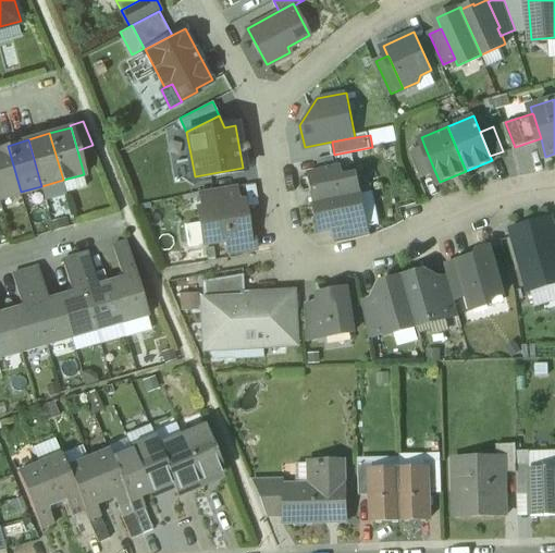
[(8,146),(0,147),(0,197),(21,192),(8,146)]
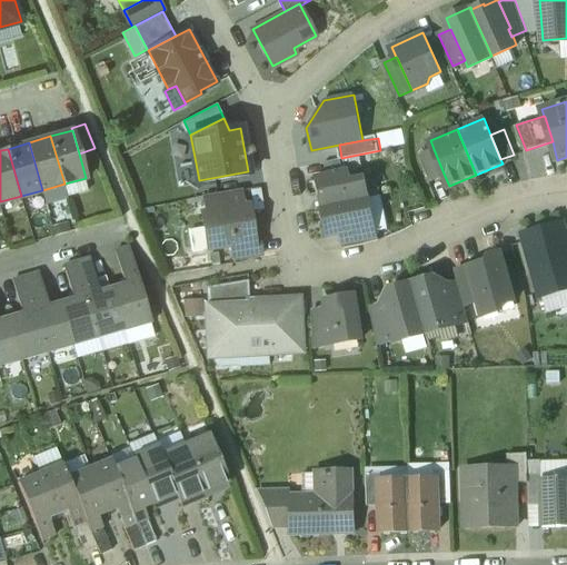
[(434,149),(420,155),(431,179),(444,174),(434,149)]
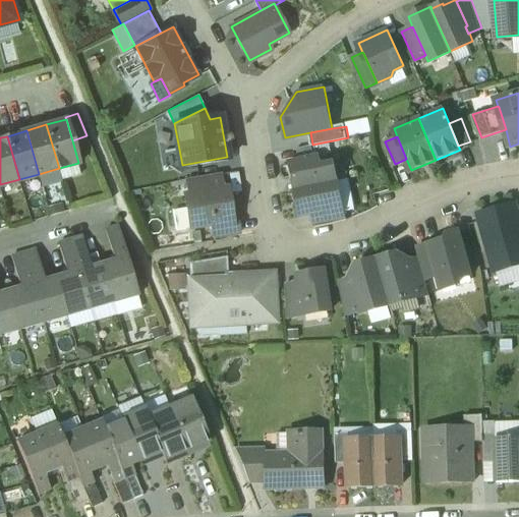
[(304,146),(296,148),(298,159),(307,158),(304,146)]
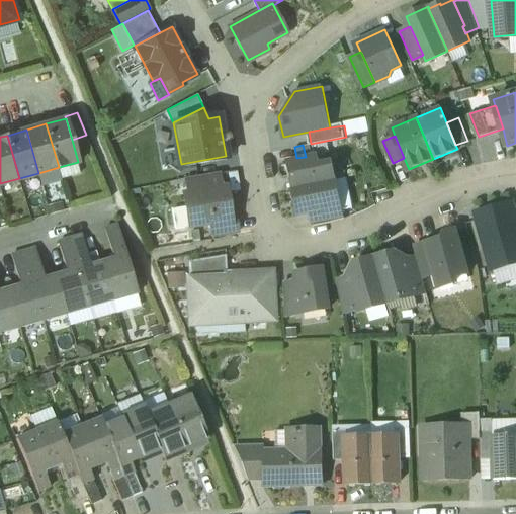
[(294,147),(275,151),(277,163),(285,161),(296,158),(294,147)]
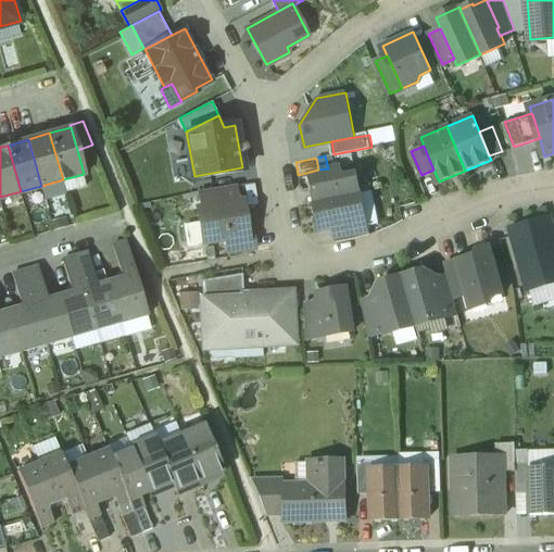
[(341,166),(306,173),(312,201),(361,191),(356,174),(347,176),(342,173),(341,166)]
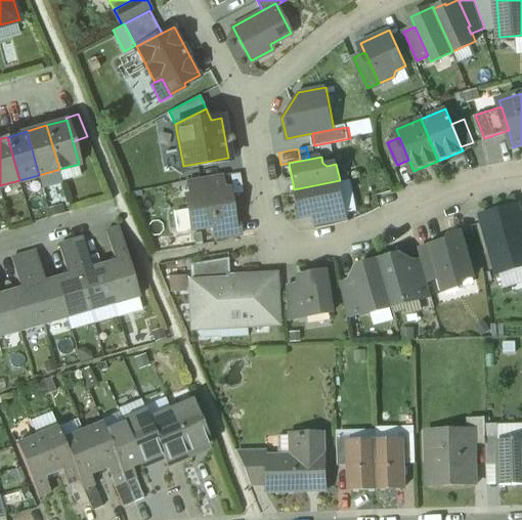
[(223,173),(187,179),(190,195),(226,188),(223,173)]
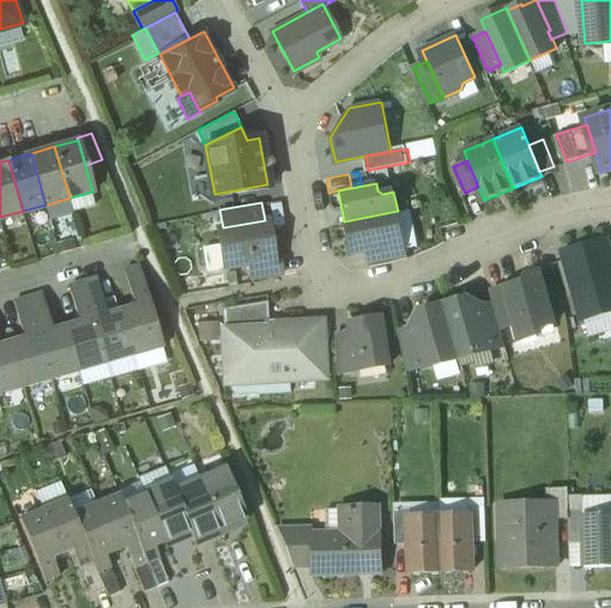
[(344,222),(350,253),(369,249),(404,242),(404,239),(398,211),(344,222)]
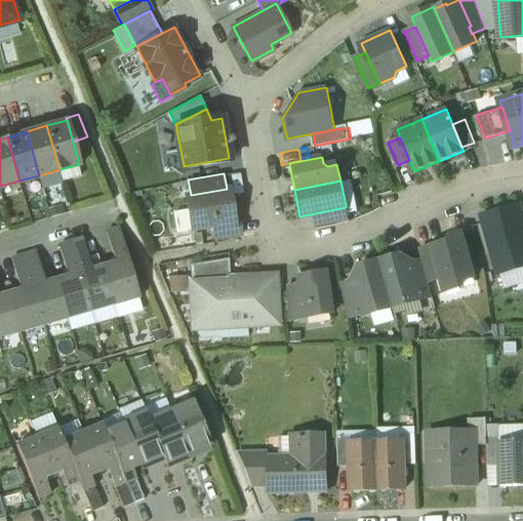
[(191,195),(187,196),(189,208),(193,228),(212,225),(235,222),(235,219),(230,189),(227,189),(191,195)]
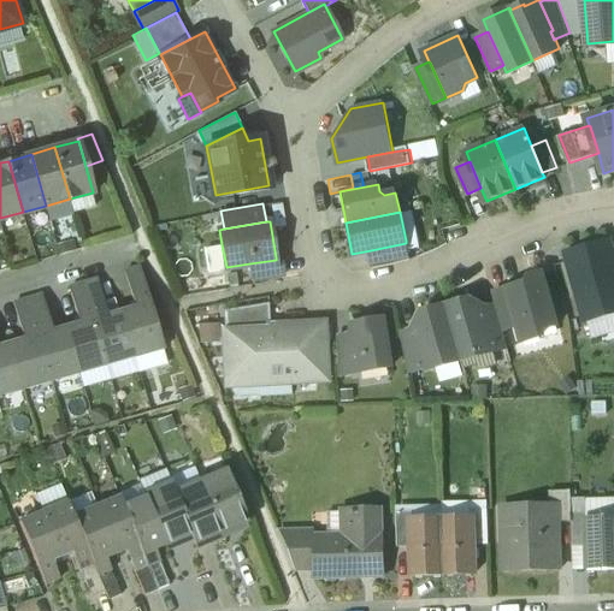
[(406,243),(371,250),(375,267),(395,262),(411,257),(407,241),(406,241),(406,243)]
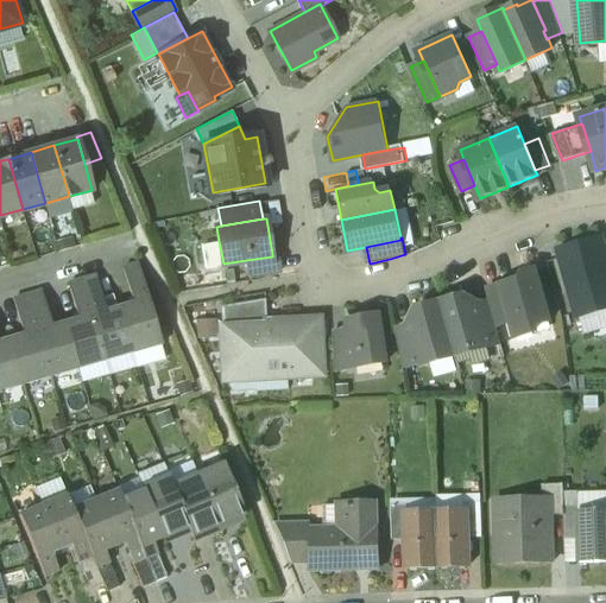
[(605,247),(603,237),(561,249),(580,312),(605,305),(605,247)]
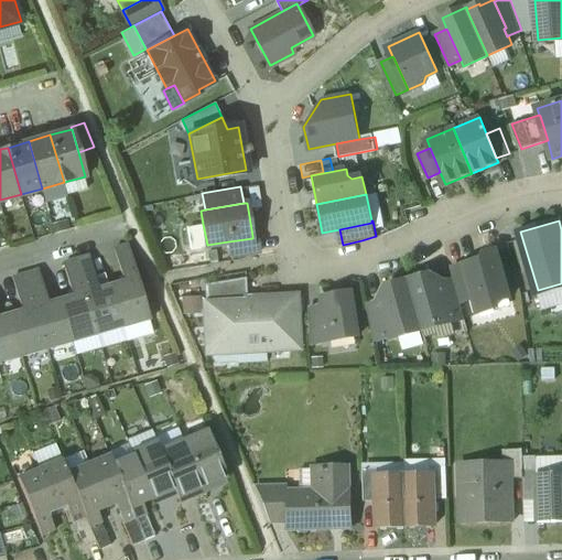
[(203,224),(188,226),(192,248),(207,245),(203,224)]
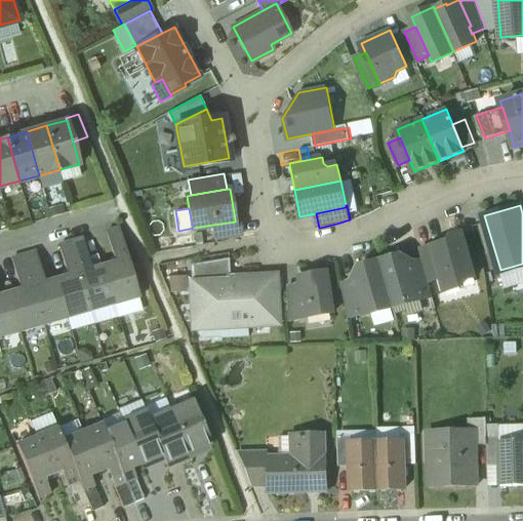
[(235,219),(235,222),(212,225),(214,238),(242,233),(239,219),(235,219)]
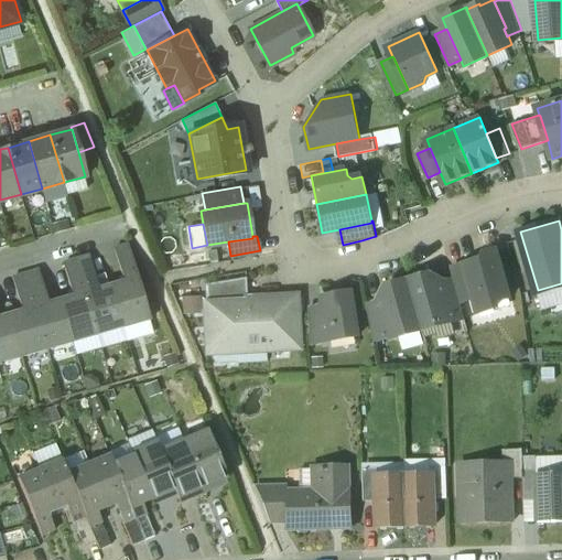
[(129,243),(115,246),(121,268),(134,265),(129,243)]
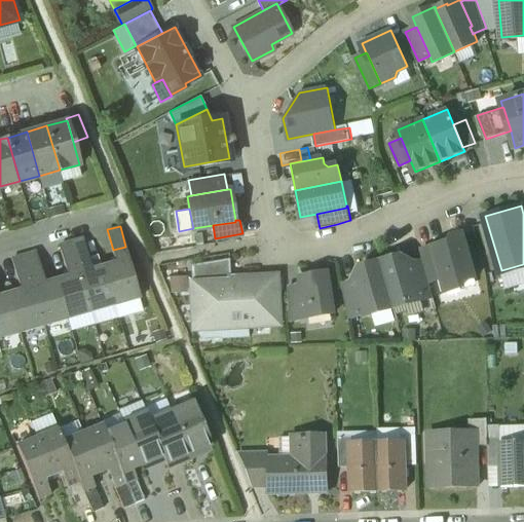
[(453,240),(435,246),(444,277),(443,277),(447,291),(463,286),(462,281),(476,276),(463,232),(452,235),(453,240)]
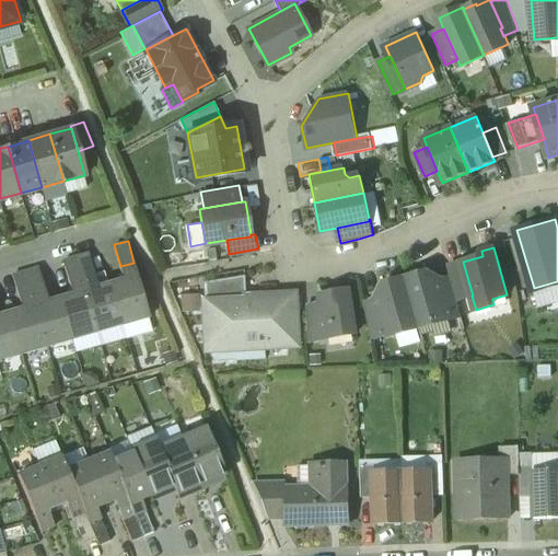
[(89,252),(77,255),(83,277),(95,274),(89,252)]
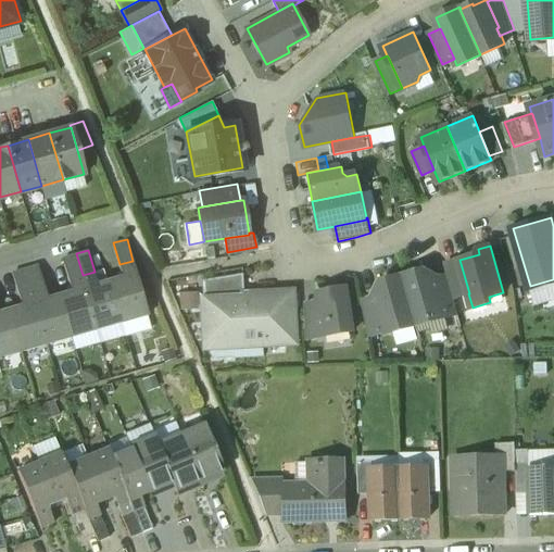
[(76,253),(63,256),(70,279),(83,275),(76,253)]
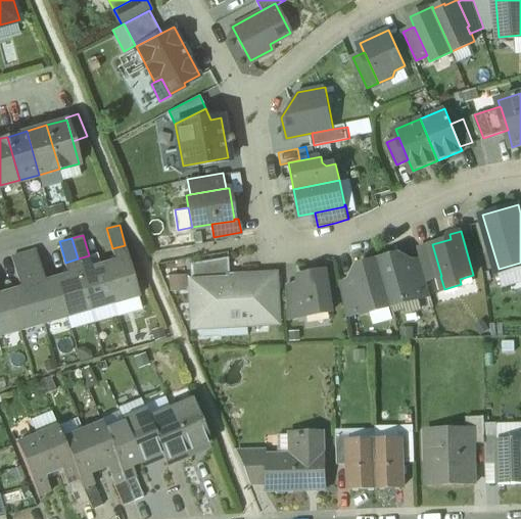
[(432,244),(419,247),(422,260),(428,279),(440,276),(441,276),(432,244)]
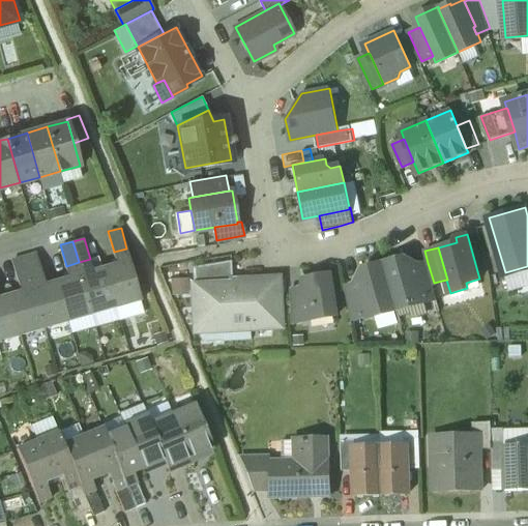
[(141,299),(126,249),(114,252),(117,263),(106,266),(116,305),(117,305),(141,299)]
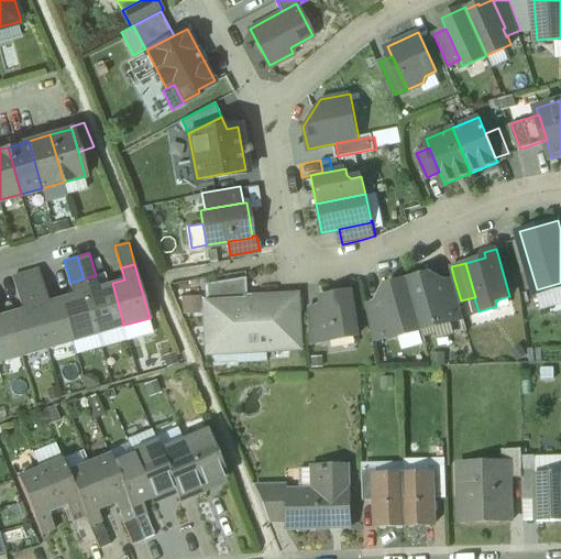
[(39,267),(26,271),(33,294),(45,289),(39,267)]
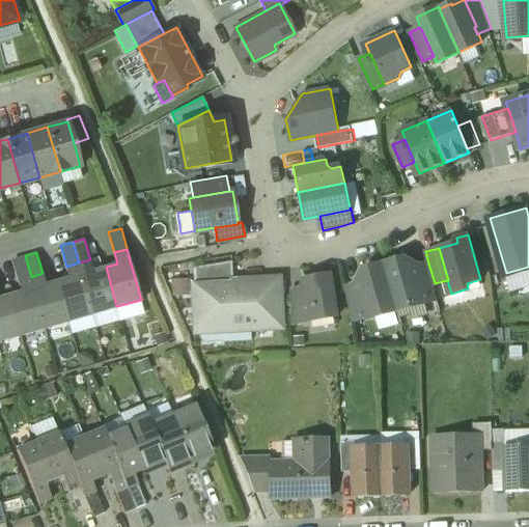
[(25,255),(12,259),(19,280),(31,277),(25,255)]
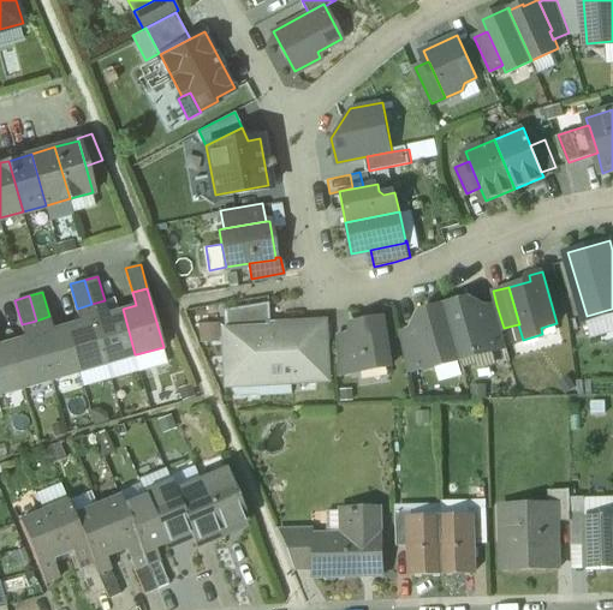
[(474,304),(472,298),(447,304),(462,358),(509,345),(504,328),(497,305),(482,309),(474,304)]
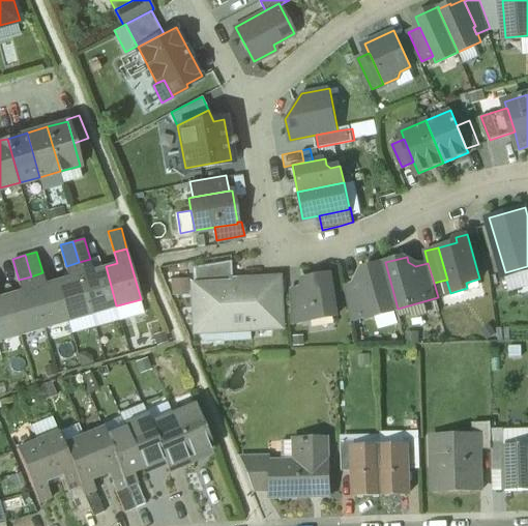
[(106,266),(93,269),(90,259),(79,262),(93,313),(116,305),(106,266)]
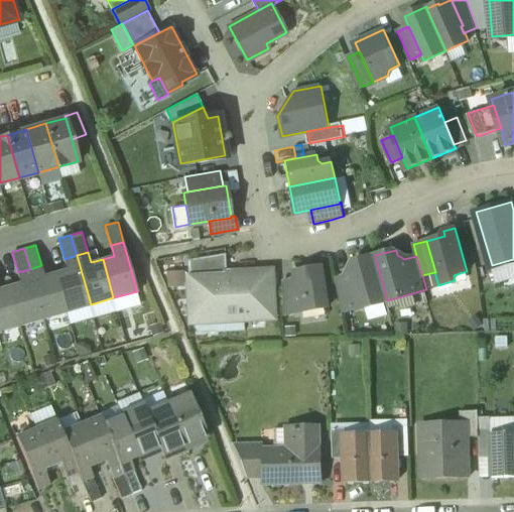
[(225,253),(189,259),(190,276),(227,274),(225,253)]
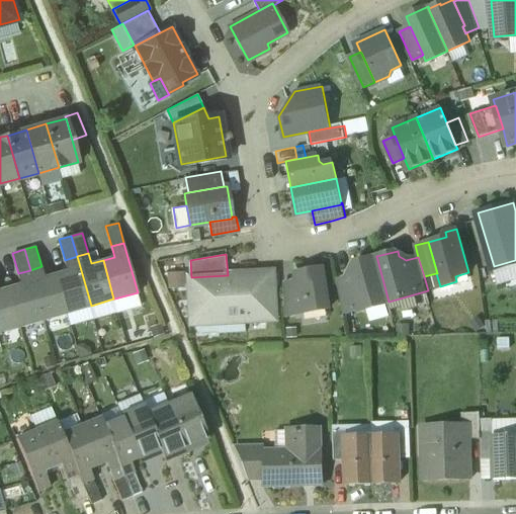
[(77,256),(65,260),(68,270),(57,273),(68,313),(91,306),(77,256)]
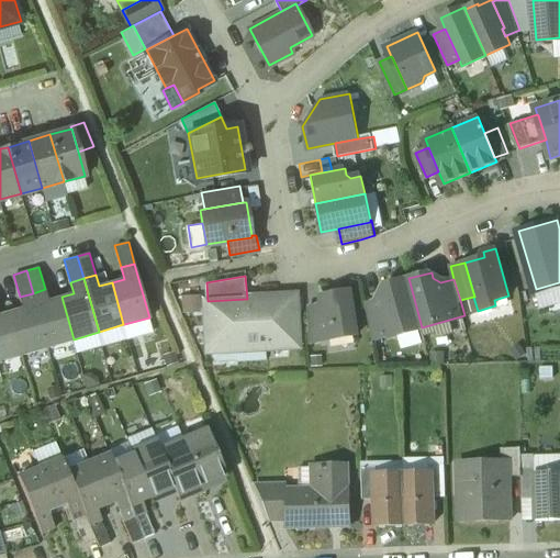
[(409,278),(384,286),(387,291),(382,299),(394,332),(399,334),(422,327),(409,278)]
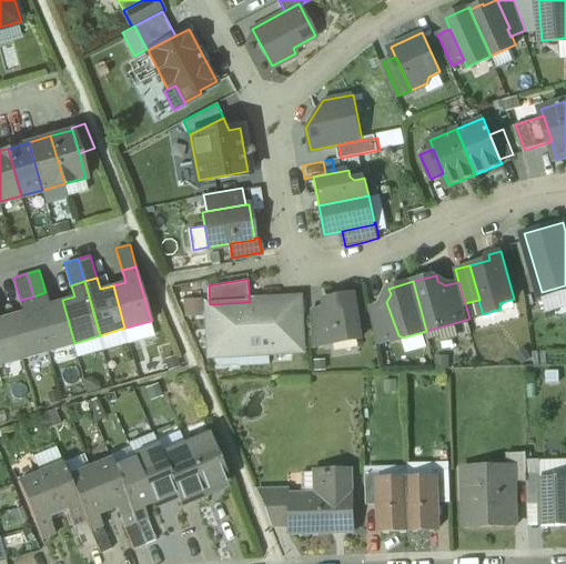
[(62,300),(49,303),(46,292),(33,296),(48,350),(74,343),(62,300)]
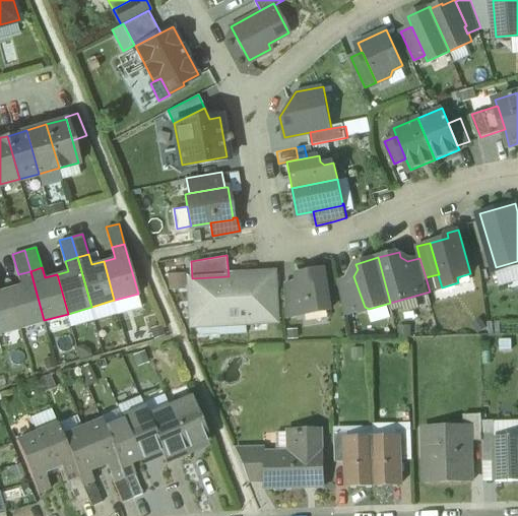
[(325,268),(295,272),(298,287),(299,287),(302,313),(331,308),(325,268)]
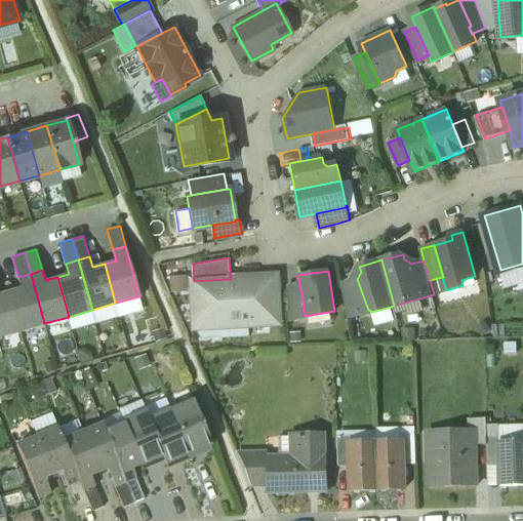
[(31,274),(18,277),(22,287),(9,290),(21,330),(44,323),(31,274)]
